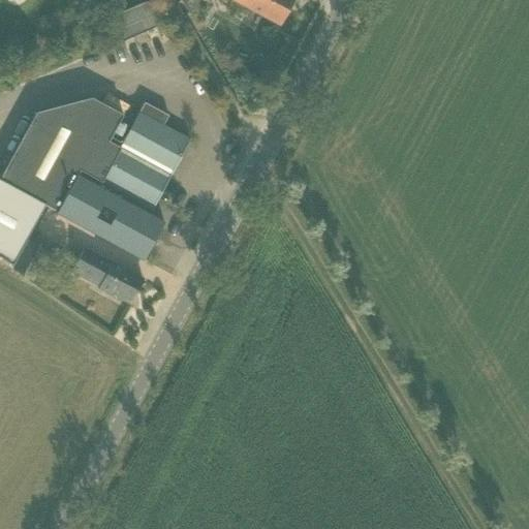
[(234,0),(280,25),(292,0),(181,0),(190,13),(197,0),(234,0)]
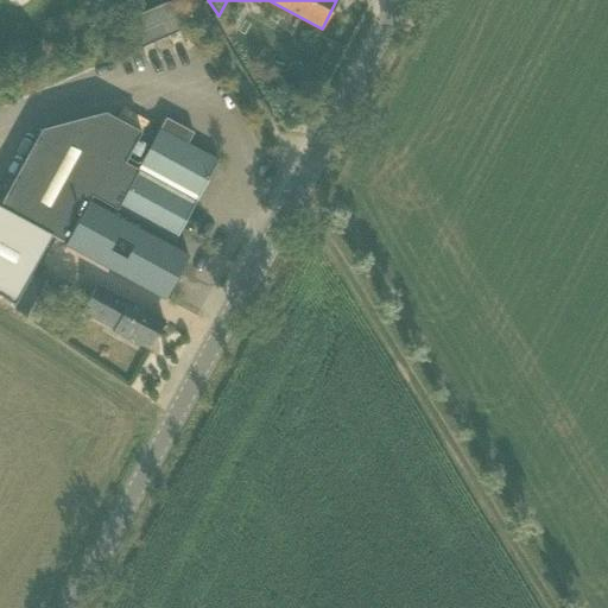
[(0,203),(0,297),(14,306),(51,236),(56,239),(65,244),(64,245),(141,286),(141,287),(145,289),(146,285),(144,284),(164,247),(166,249),(169,246),(165,244),(169,239),(173,241),(172,242),(173,244),(219,160),(217,160),(216,162),(188,145),(194,133),(166,119),(138,170),(125,164),(141,133),(106,113),(40,130),(0,203)]
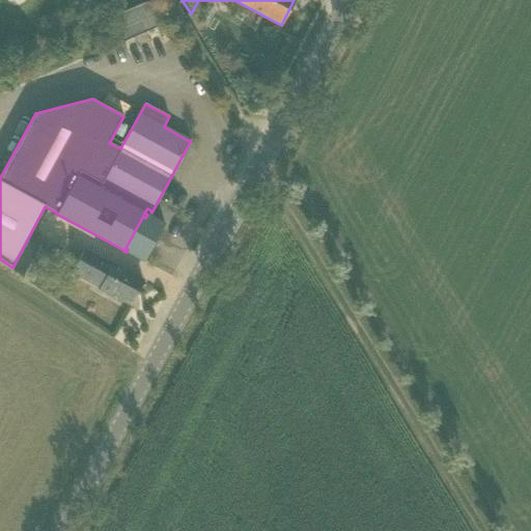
[(254,100),(255,111),(266,110),(264,99),(254,100)]
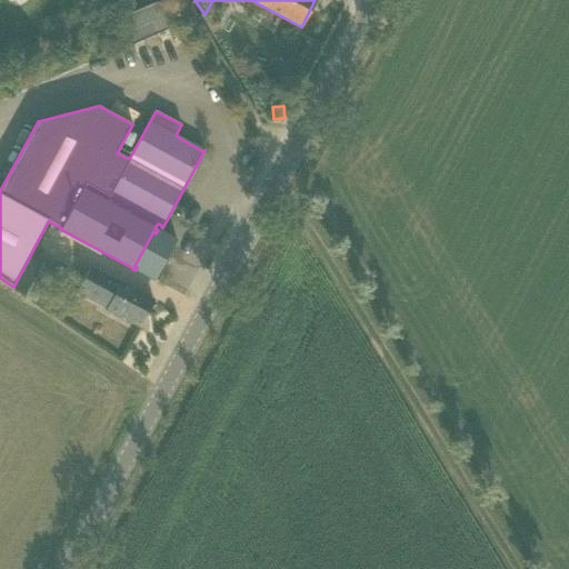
[(15,291),(35,302),(51,270),(31,259),(15,291)]
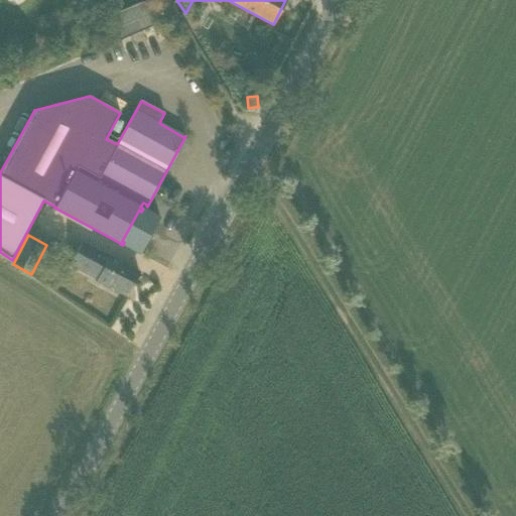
[(126,296),(139,272),(82,242),(70,265),(97,280),(95,283),(111,291),(112,288),(126,296)]
